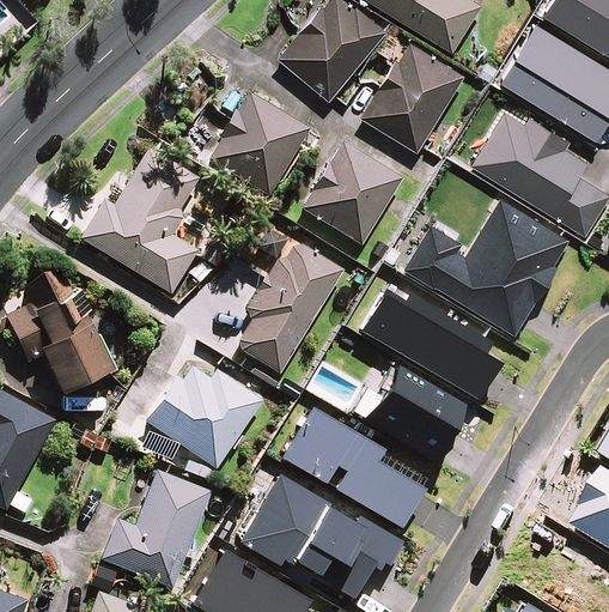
[(333,0),(330,2),(327,0),(310,0),(306,6),(316,14),(281,58),(332,98),(388,30),(351,0),(333,0)]
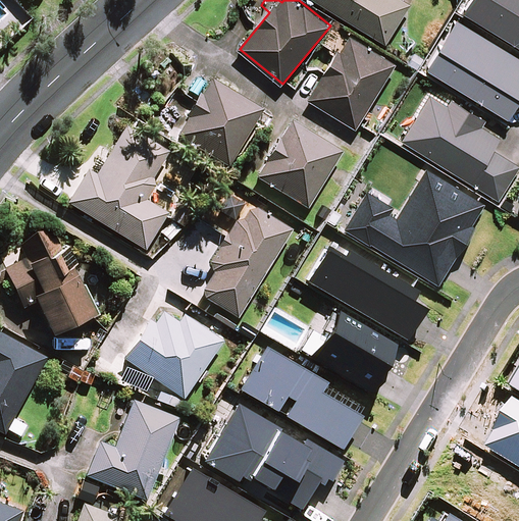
[(318,0),(387,43),(414,1),(412,0),(318,0)]
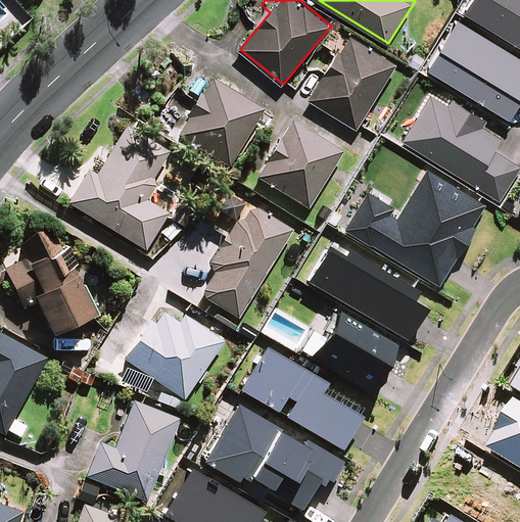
[(395,63),(348,35),(311,99),(358,128),(395,63)]
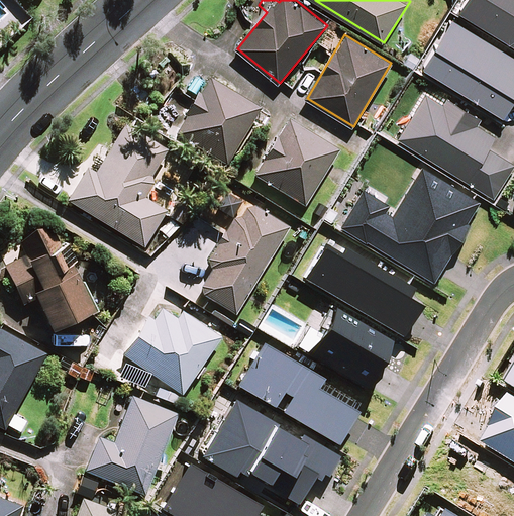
[(261,109),(211,78),(178,131),(227,163),(261,109)]
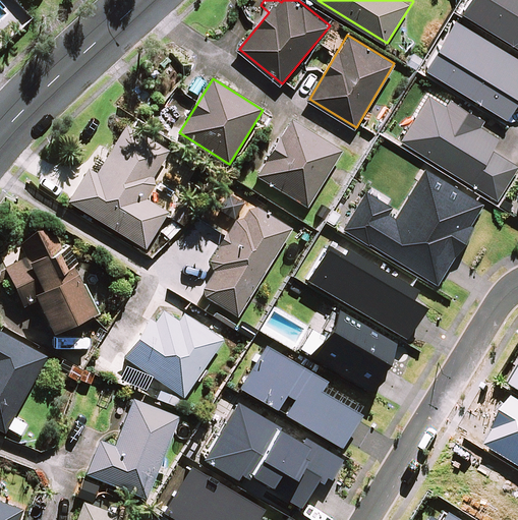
[(341,151),(290,120),(256,176),(306,207),(341,151)]
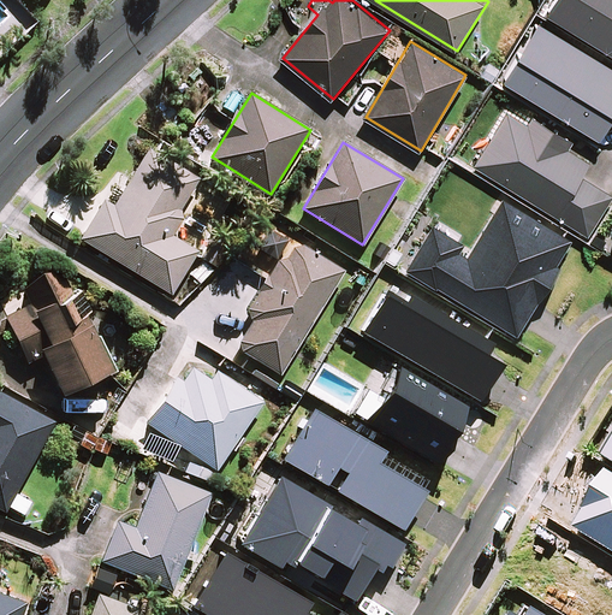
[(102,207),(83,240),(173,295),(198,254),(172,238),(185,218),(179,214),(200,179),(152,151),(116,210),(113,213),(102,207)]
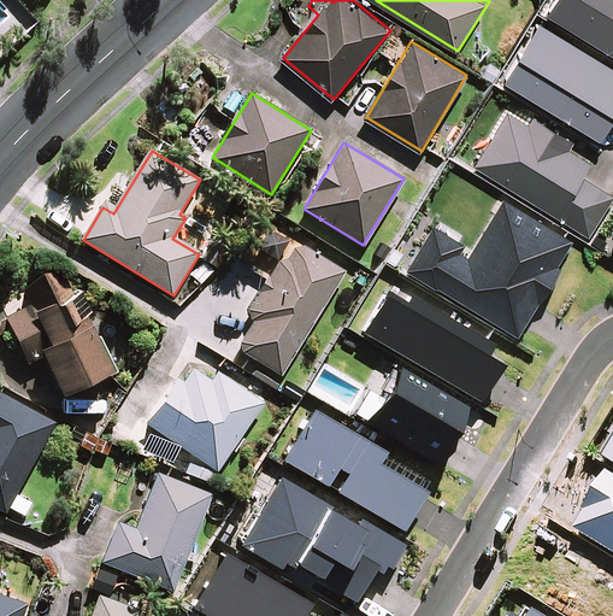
[(290,241),(272,230),(259,252),(276,263),(290,241)]
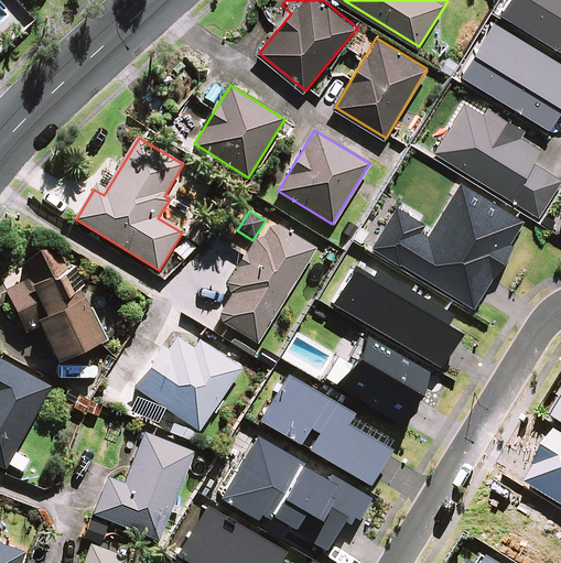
[(215,231),(196,218),(184,236),(203,249),(215,231)]
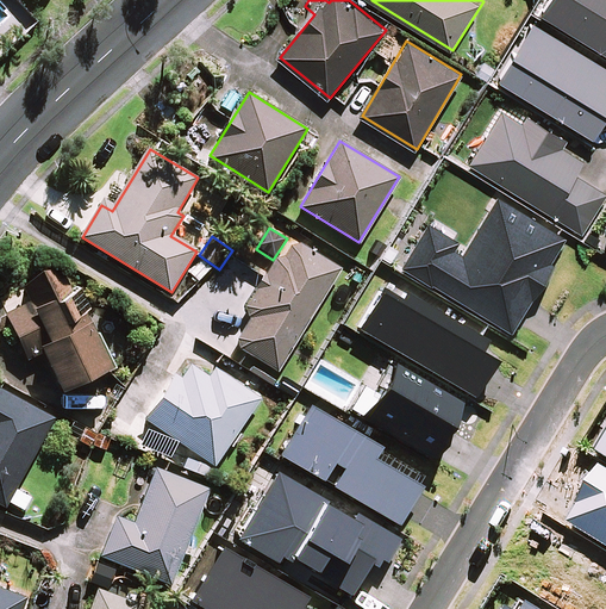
[(341,268),(297,242),(287,259),(279,255),(266,277),(245,312),(254,317),(237,346),(279,371),(341,268)]
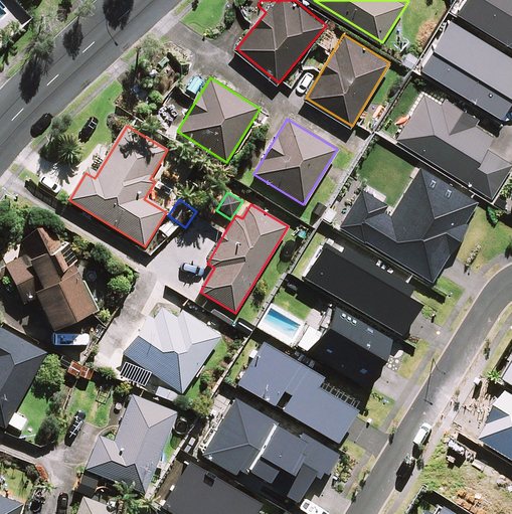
[(72,263),(77,260),(69,242),(64,244),(50,213),(17,228),(28,254),(7,265),(23,301),(36,295),(51,328),(94,309),(72,263)]
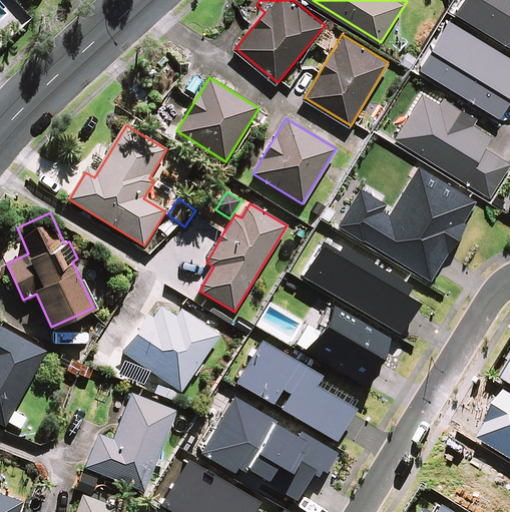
[(177,318),(156,304),(124,353),(181,391),(219,336),(182,311),(177,318)]
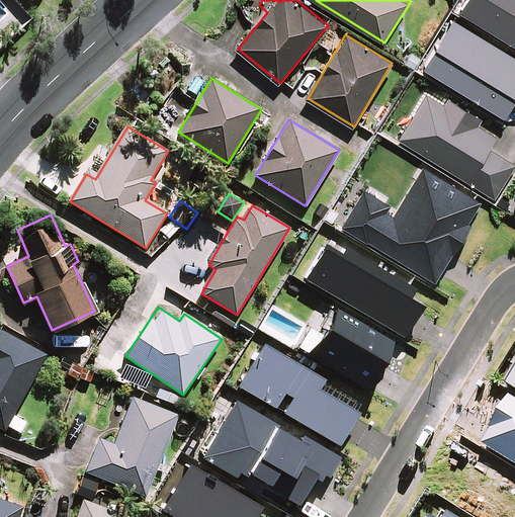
[(0,426),(6,430),(8,426),(21,433),(27,421),(14,414),(47,355),(0,330),(0,426)]
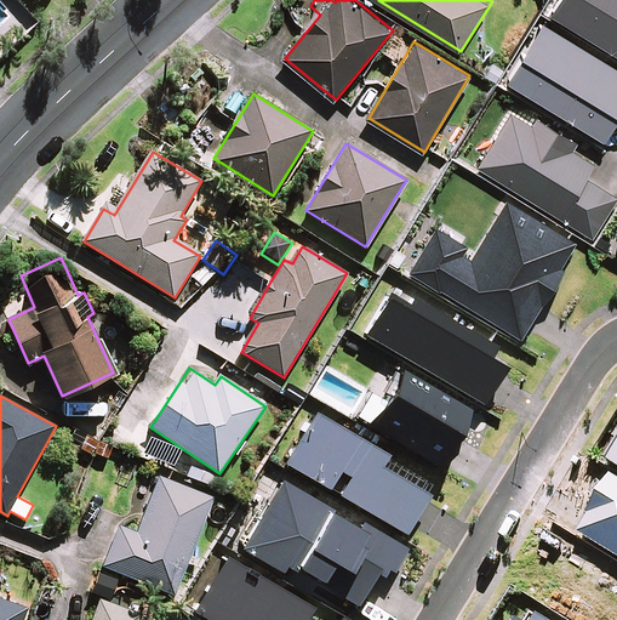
[(213,499),(160,477),(137,533),(120,525),(104,566),(175,595),(213,499)]
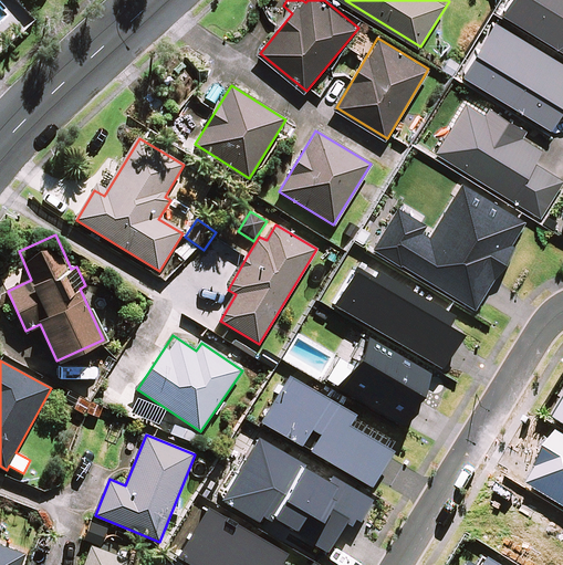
[(21,564),(25,555),(0,544),(0,564),(21,564)]
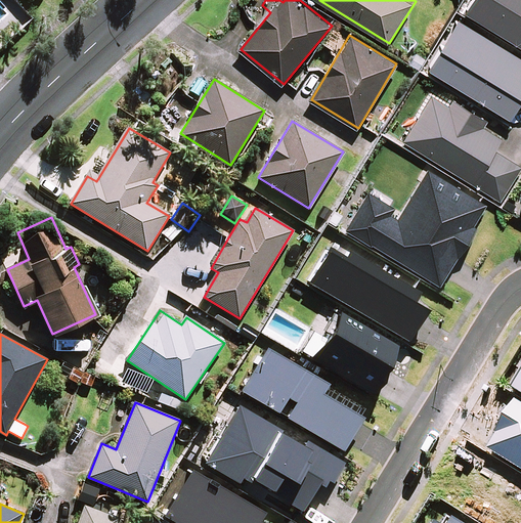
[(116,522),(118,519),(84,507),(78,522),(116,522)]
